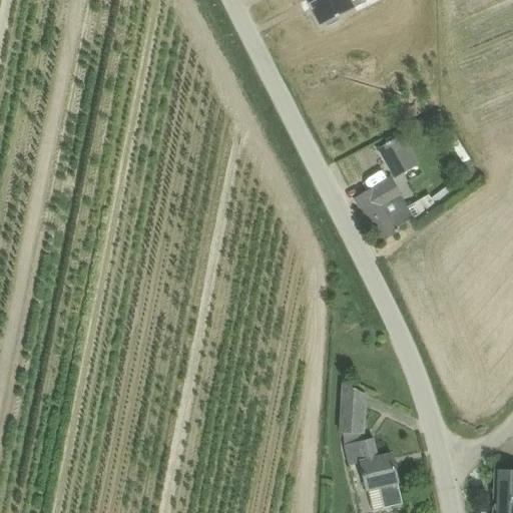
[(309,0),(321,25),(325,23),(327,25),(338,20),(337,17),(354,8),(353,6),(350,0),(309,0)]
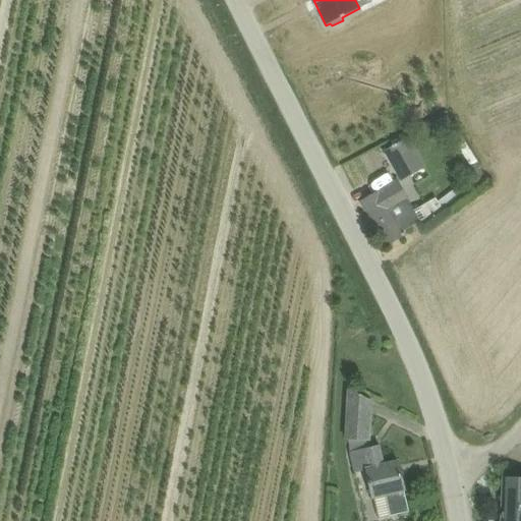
[(384,152),(401,183),(427,168),(409,136),(384,152)]
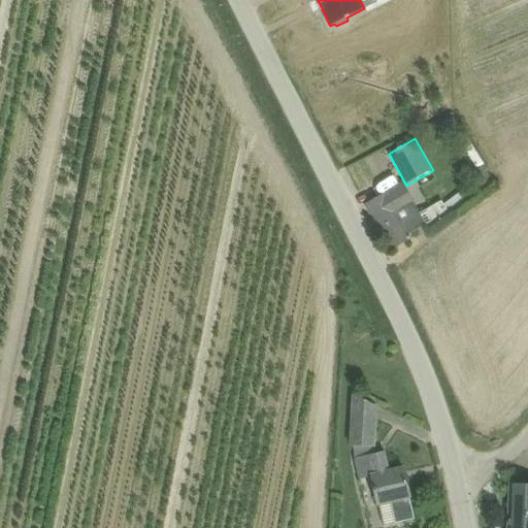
[(481,192),(494,185),(485,167),(470,174),(474,182),(444,205),(451,215),(481,192)]
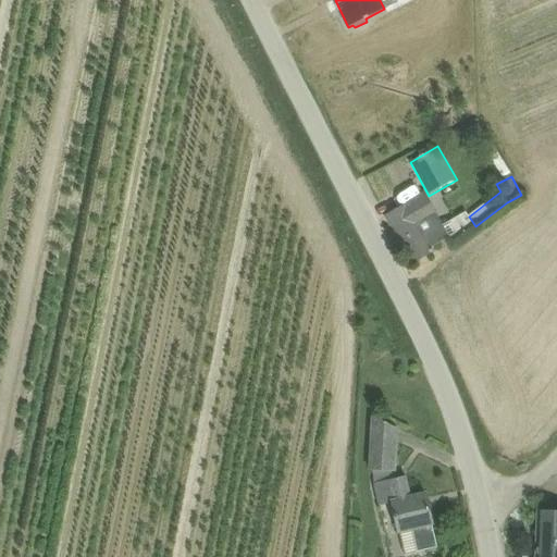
[(413,263),(434,251),(432,248),(450,237),(425,194),(386,217),(411,258),(413,263)]
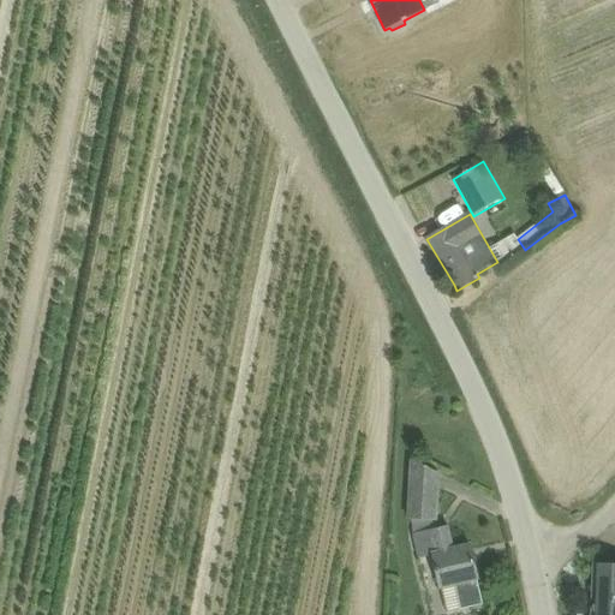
[(518,239),(515,234),(497,244),(505,257),(507,261),(525,250),(518,239)]
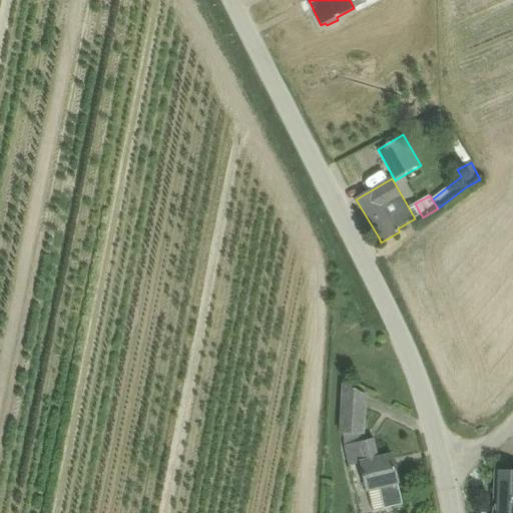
[(366,394),(342,382),(339,434),(343,433),(345,445),(349,466),(360,464),(366,492),(380,489),(384,508),(403,504),(398,483),(399,483),(393,455),(379,458),(377,450),(374,439),(364,441),(366,394)]
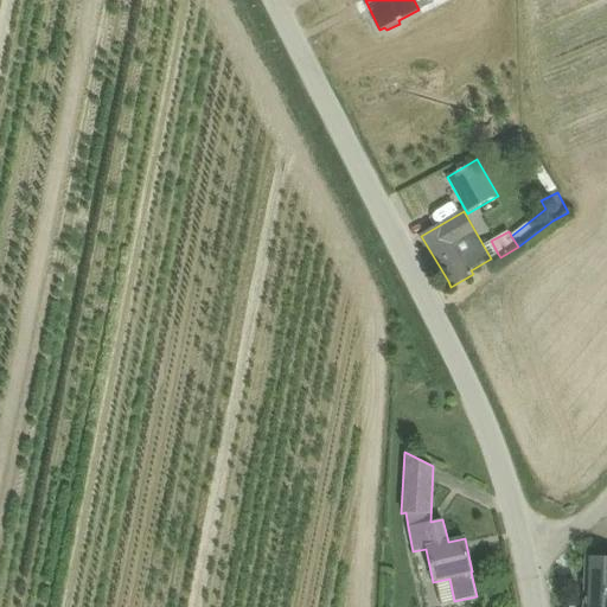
[(606,606),(606,556),(587,556),(585,606),(606,606)]
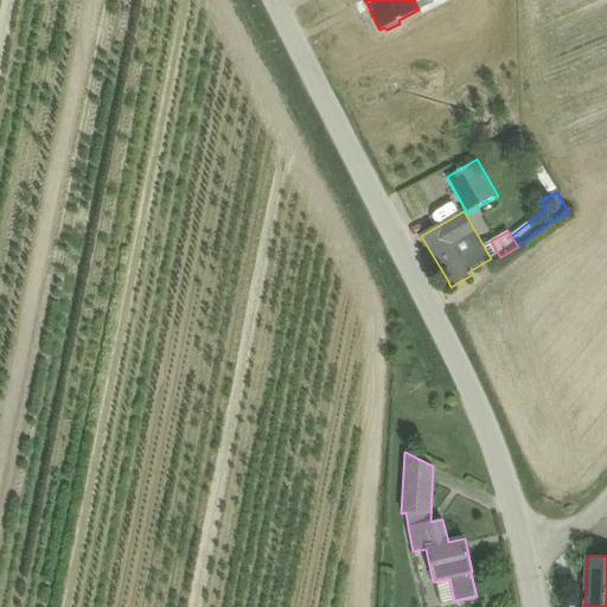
All buildings are outlined.
